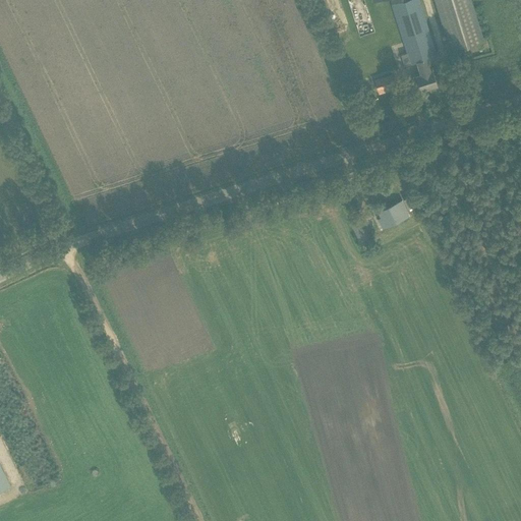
[(406,0),(399,2),(392,5),(401,34),(407,54),(401,56),(405,65),(411,63),(416,61),(420,74),(415,76),(420,91),(437,85),(431,70),(430,70),(426,58),(428,58),(437,55),(432,46),(418,0),(406,0)]
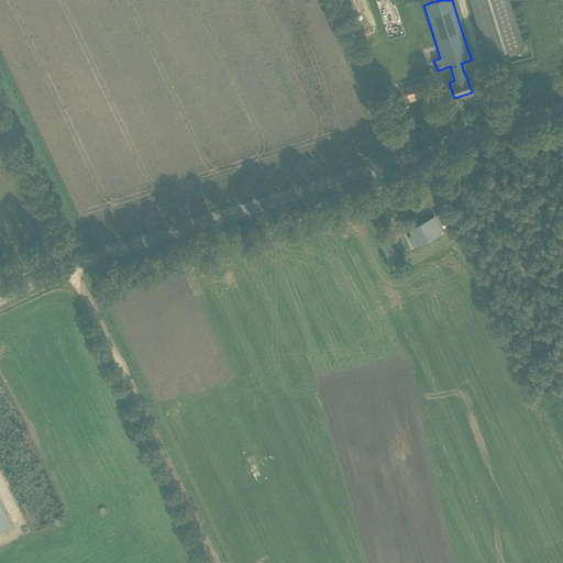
[(470,0),(487,55),(522,44),(508,0),(470,0)]
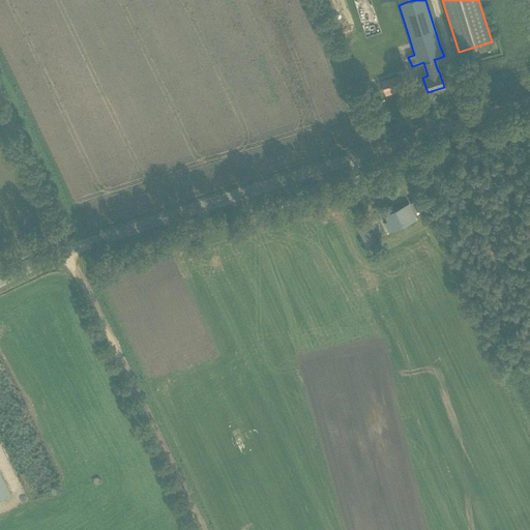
[(390,79),(394,91),(405,87),(401,76),(390,79)]
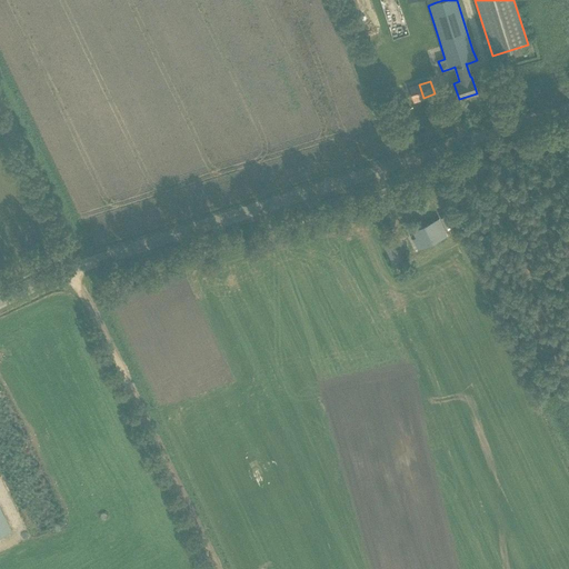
[(438,219),(412,231),(415,238),(412,239),(417,250),(418,250),(447,236),(442,228),(438,219)]
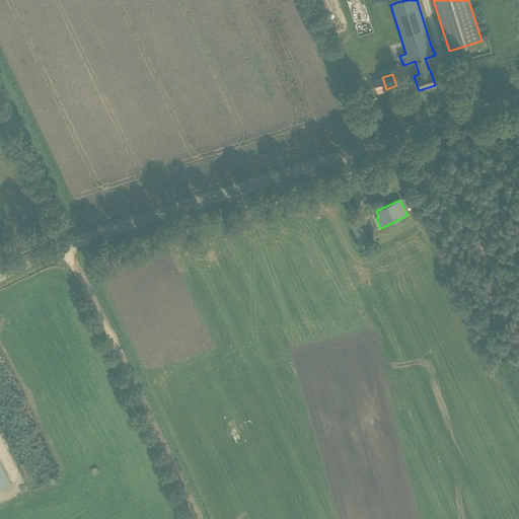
[(367,236),(360,219),(350,224),(358,240),(367,236)]
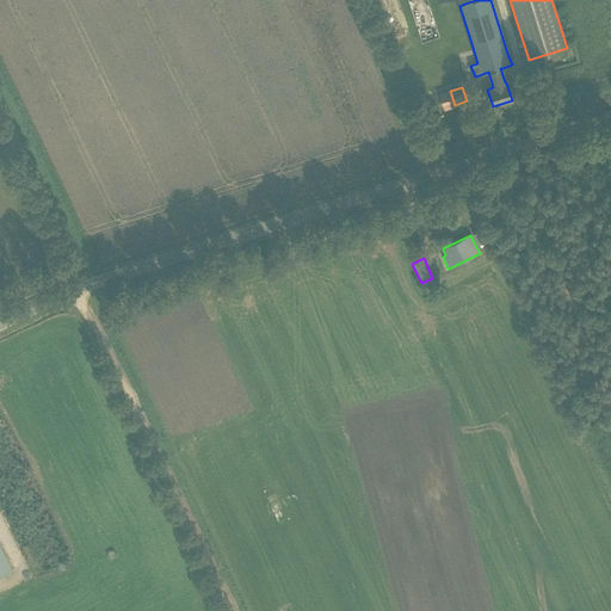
[(0,575),(13,569),(0,543),(0,575)]
